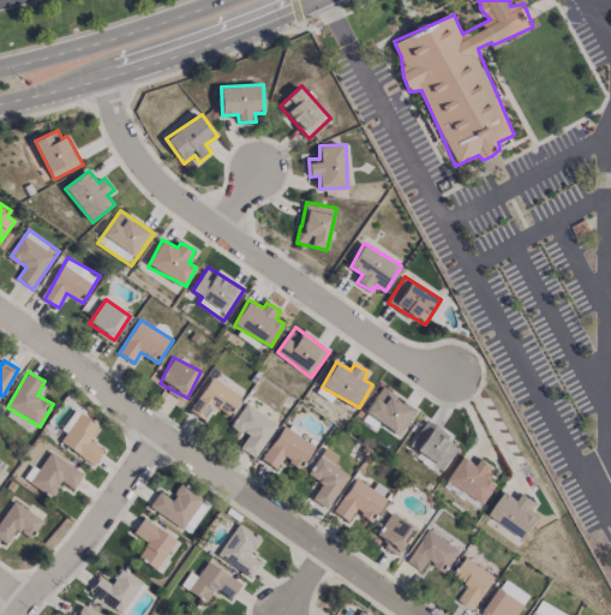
[(207,421),(215,407),(231,416),(243,395),(213,377),(191,411),(207,421)]
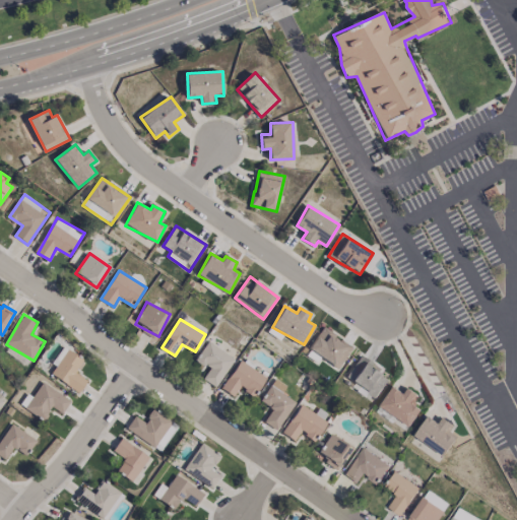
[(310,349),(340,368),(353,345),(323,327),(310,349)]
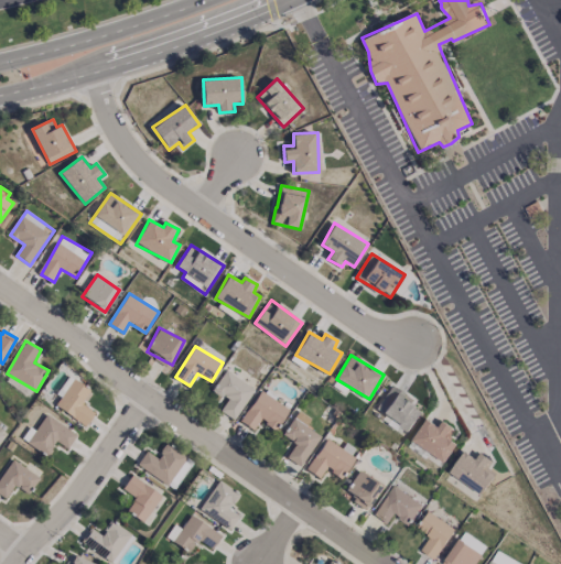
[(222,411),(237,421),(256,388),(226,370),(214,391),(228,400),(222,411)]
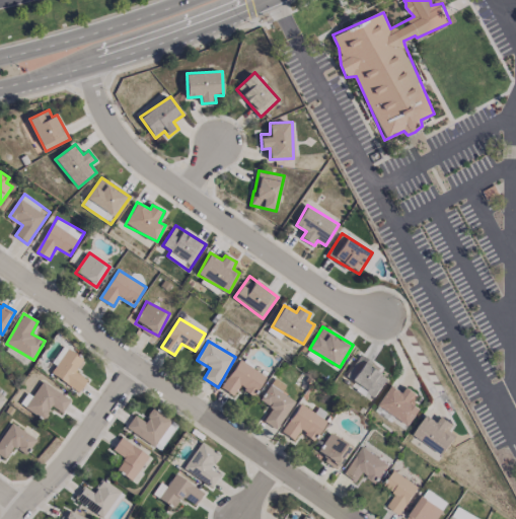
[(56,366),(52,373),(80,392),(88,380),(76,371),(85,359),(65,346),(53,363),(56,366)]
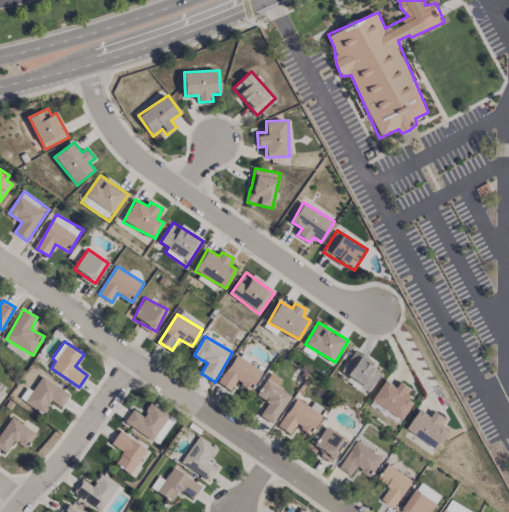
[(343,372),(373,390),(386,370),(355,352),(343,372)]
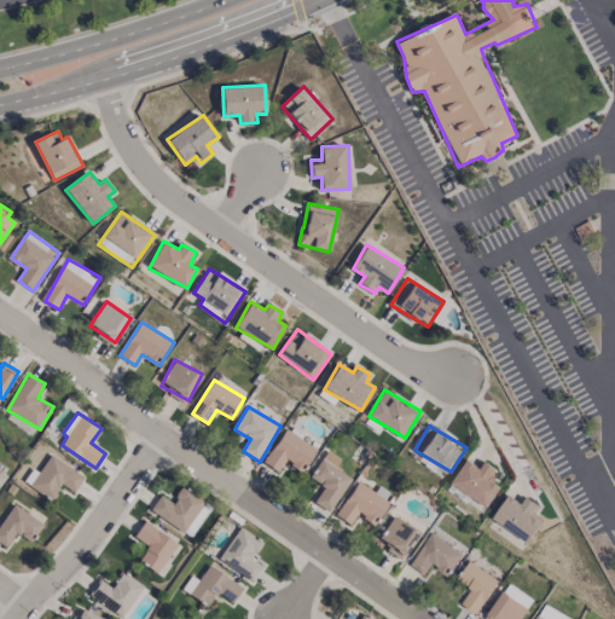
[(303,473),(318,447),(285,429),(266,463),(282,473),(286,462),(303,473)]
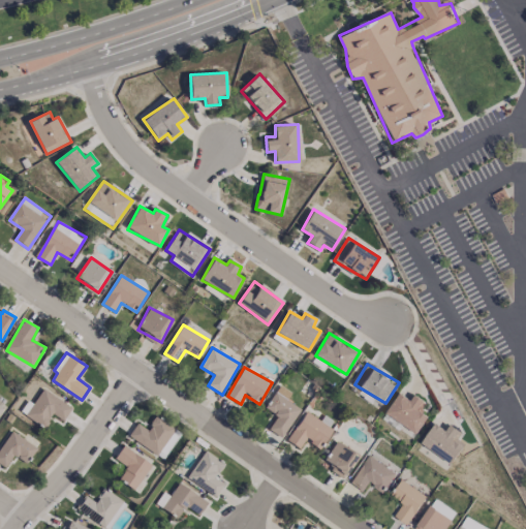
[(267,408),(278,415),(270,429),(283,437),(302,408),(288,400),(294,393),(281,384),(267,408)]
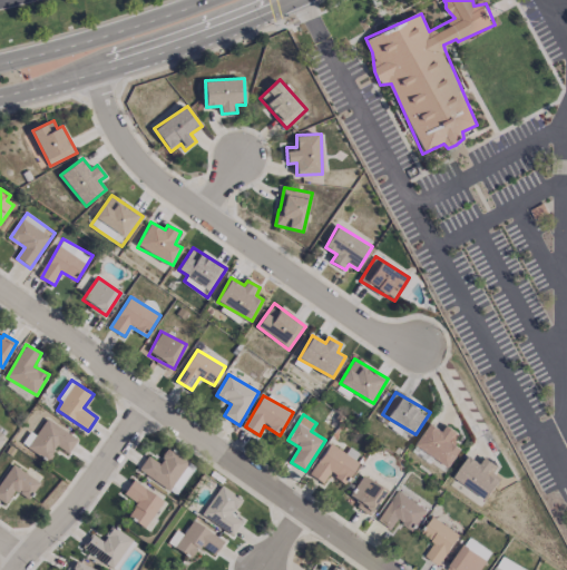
[(79,440),(48,419),(37,434),(31,431),(23,443),(49,460),(59,446),(69,453),(79,440)]
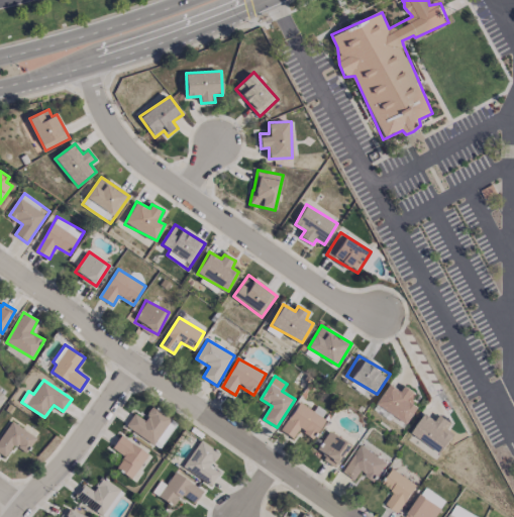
[(409,423),(420,407),(410,400),(416,391),(407,385),(403,391),(393,384),(379,403),(409,423)]
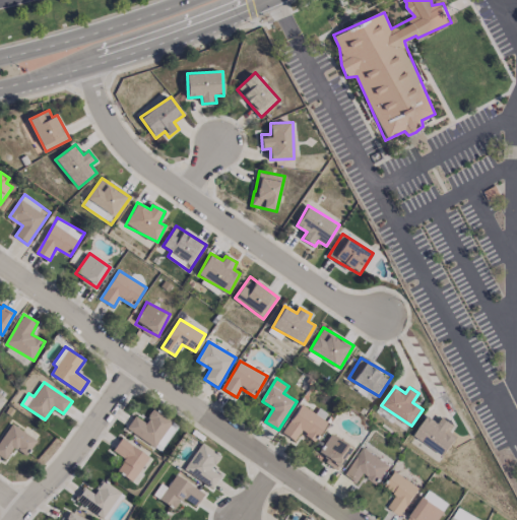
[(283,434),(297,441),(301,433),(317,442),(328,420),(301,404),(283,434)]
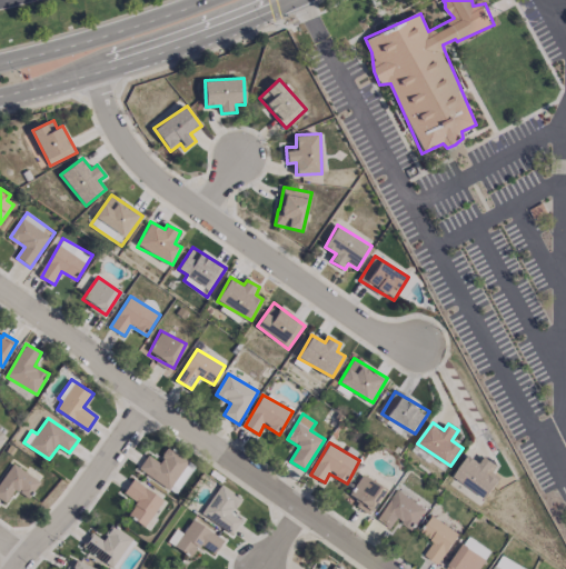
[(148,455),(139,470),(178,493),(196,465),(168,448),(159,461),(148,455)]
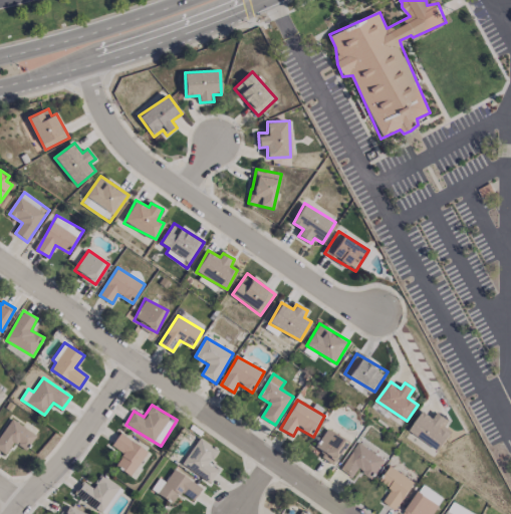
[(441,451),(452,434),(443,427),(448,419),(439,413),(436,418),(425,410),(411,431),(441,451)]
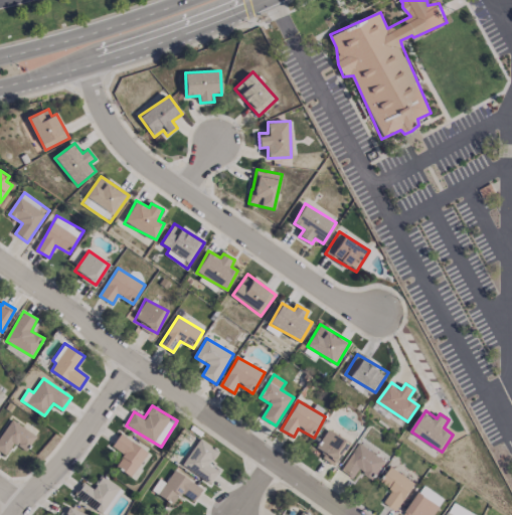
[(14,443),(27,451),(37,436),(12,419),(0,438),(0,451),(6,456),(14,443)]
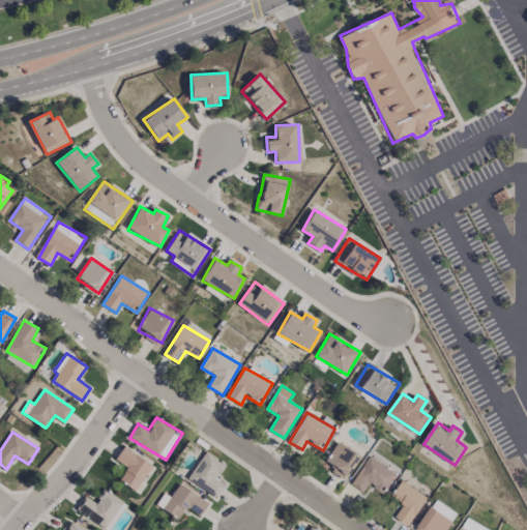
[(335,467),(332,471),(346,479),(360,455),(338,442),(326,461),(335,467)]
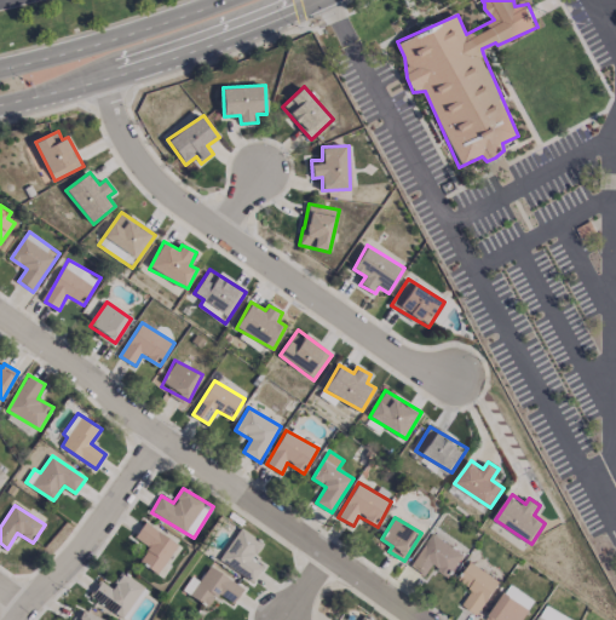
[(149,546),(140,562),(160,574),(179,544),(144,522),(134,538),(149,546)]
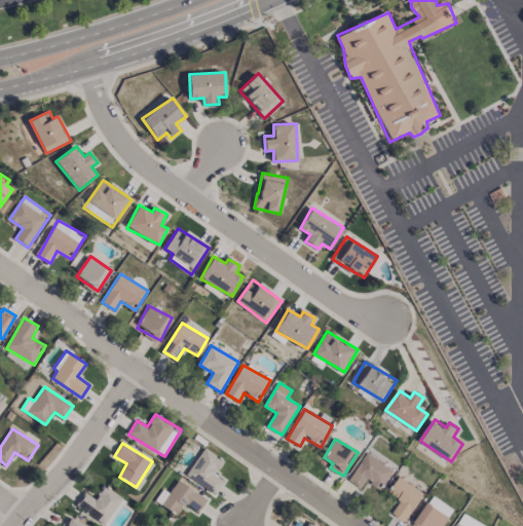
[(216,493),(224,480),(216,476),(225,459),(203,448),(187,477),(216,493)]
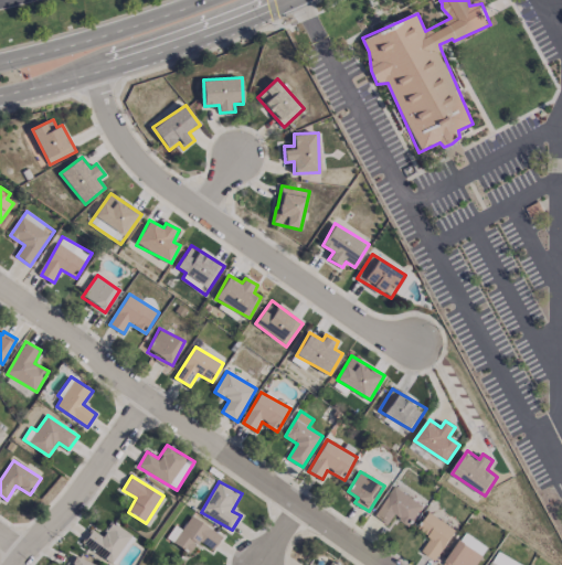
[(425,504),(396,484),(375,515),(390,525),(396,515),(411,525),(425,504)]
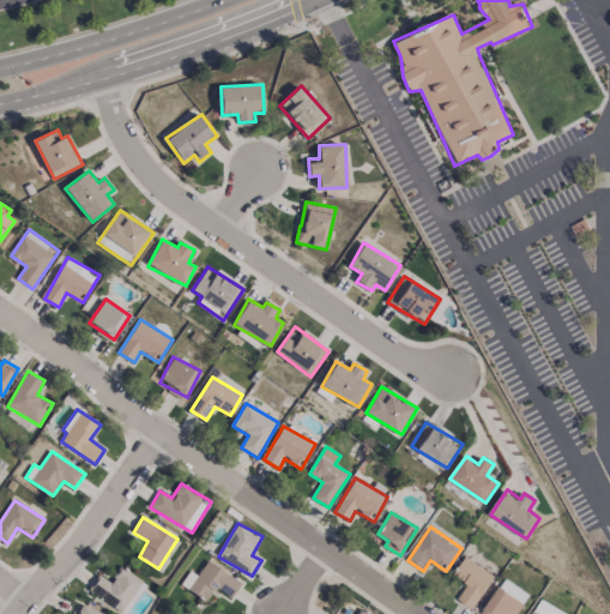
[(475,608),(496,575),(467,555),(457,572),(471,582),(459,599),(475,608)]
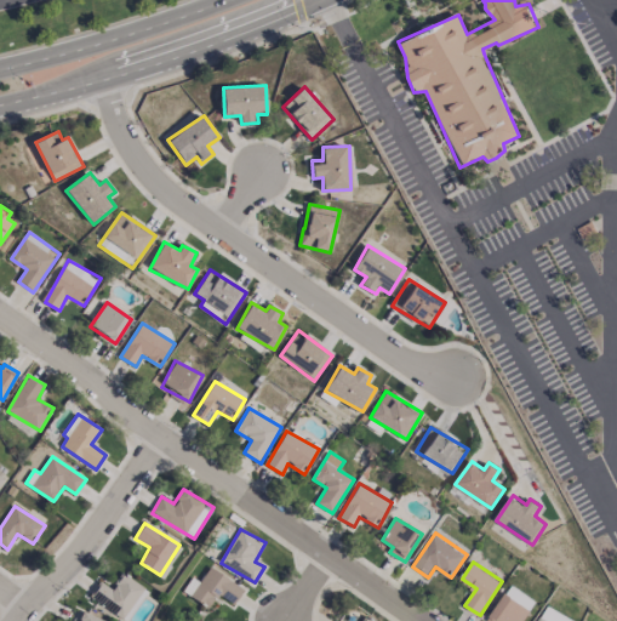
[(245,588),(211,567),(201,581),(194,576),(184,591),(210,608),(218,596),(234,605),(245,588)]
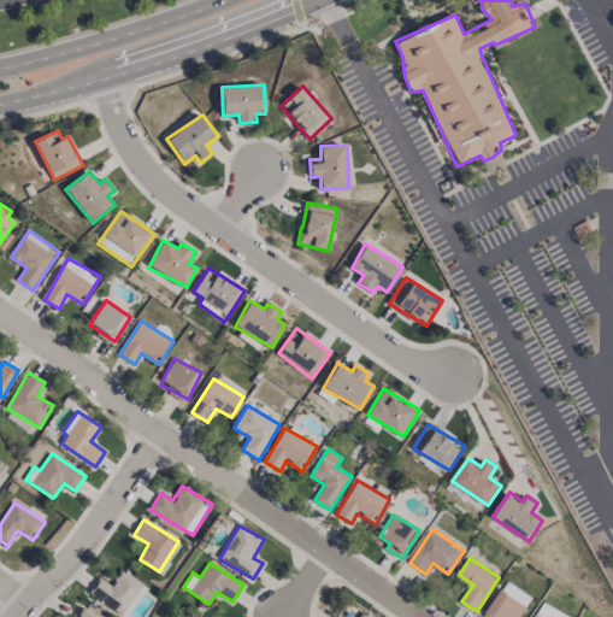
[(113,585),(99,577),(88,597),(124,616),(129,616),(148,585),(122,570),(113,585)]
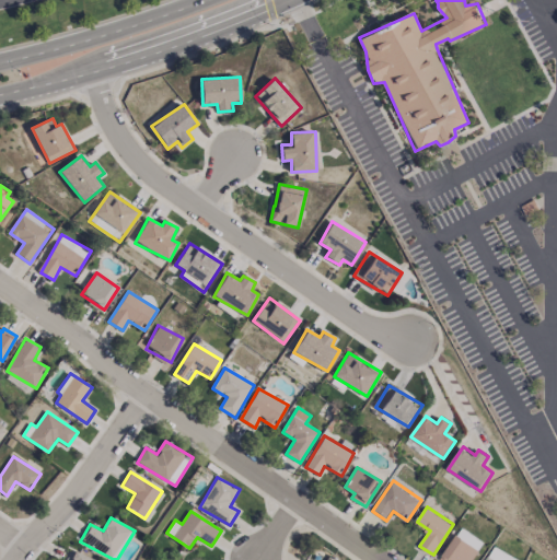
[(473,559),(486,541),(463,527),(441,559),(473,559)]
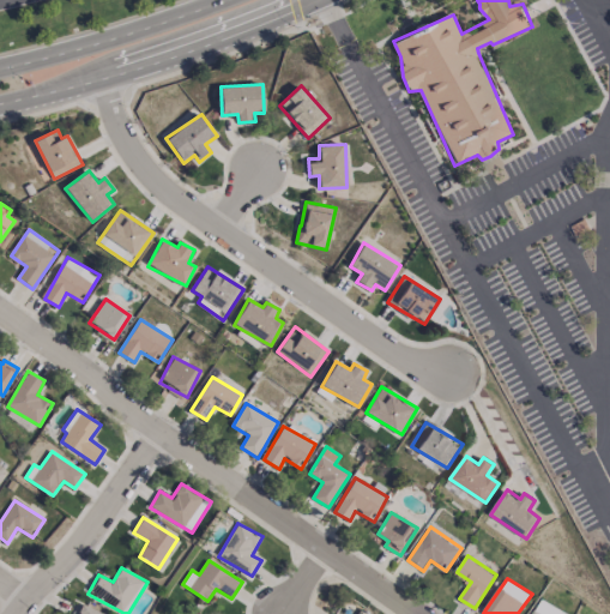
[(569,613),(571,613),(542,597),(532,613),(569,613)]
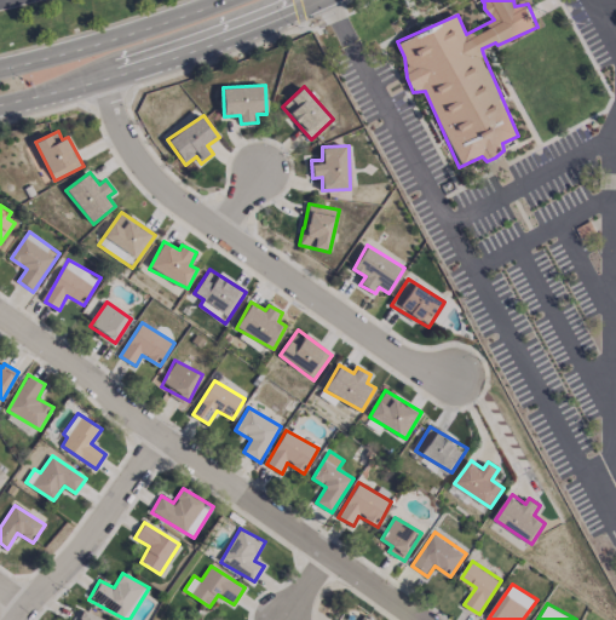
[(104,619),(81,609),(75,619),(104,619)]
